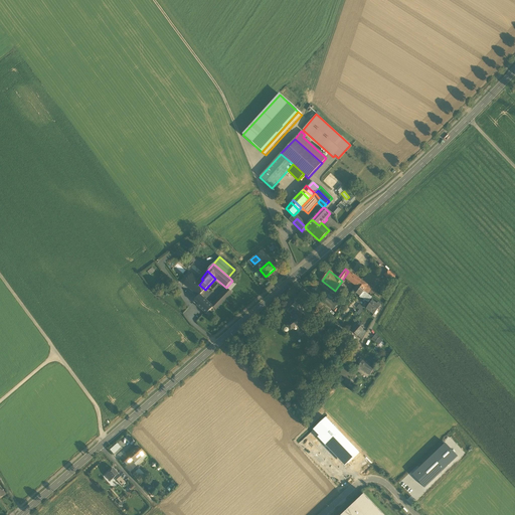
[(384,275),(391,282),(395,278),(389,271),(384,275)]
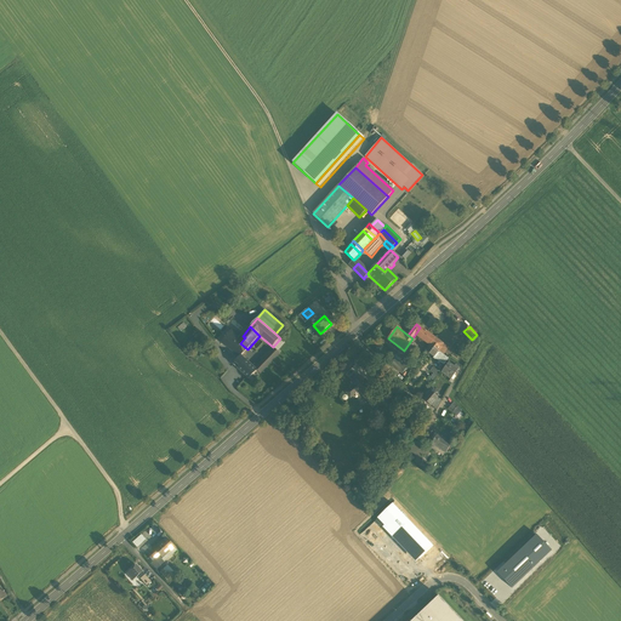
[(415,335),(429,346),(436,339),(420,328),(415,335)]
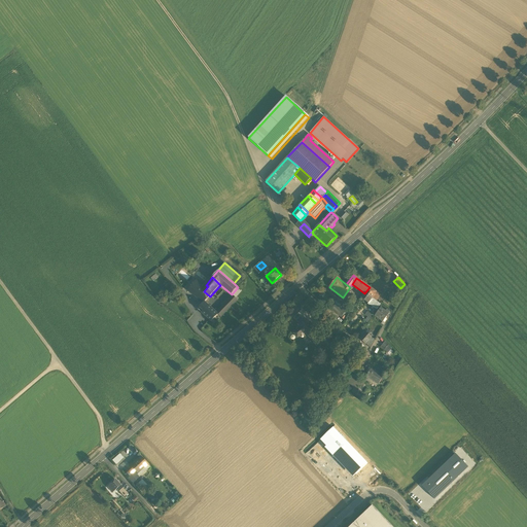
[(187,290),(203,303),(204,302),(204,303),(210,296),(204,291),(208,286),(206,285),(205,285),(198,280),(187,290)]
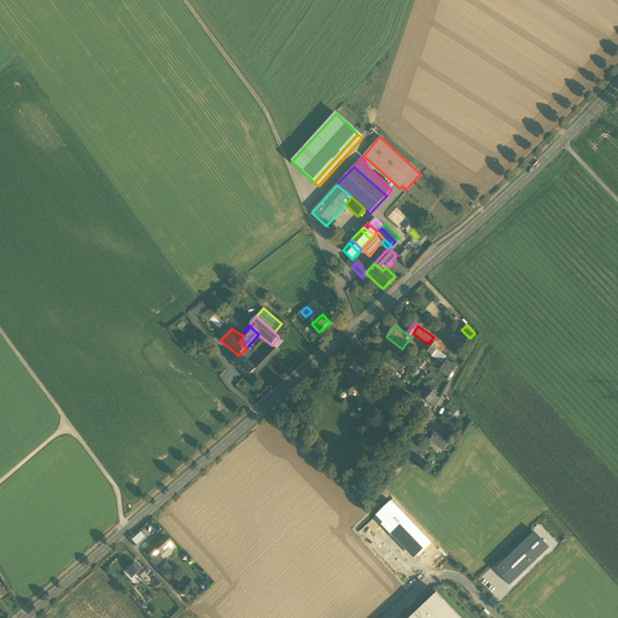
[(273,348),(255,367),(256,368),(256,369),(258,372),(279,351),(277,349),(284,340),(279,337),(272,345),(273,348)]
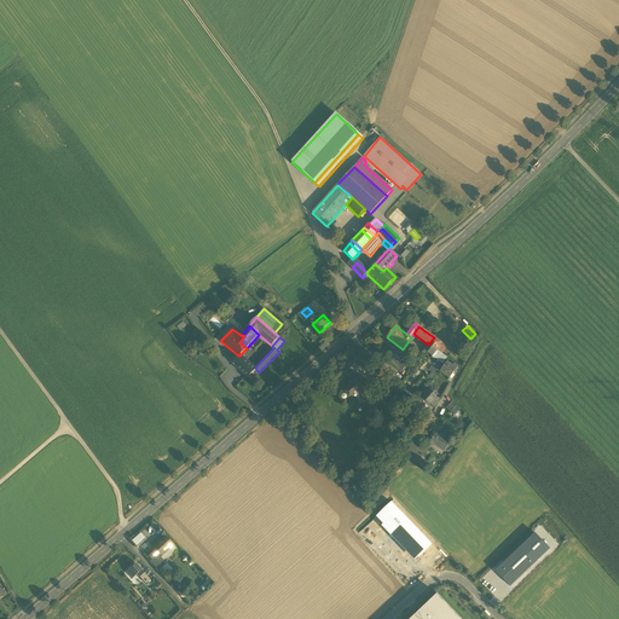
[(428,345),(437,351),(443,343),(434,337),(428,345)]
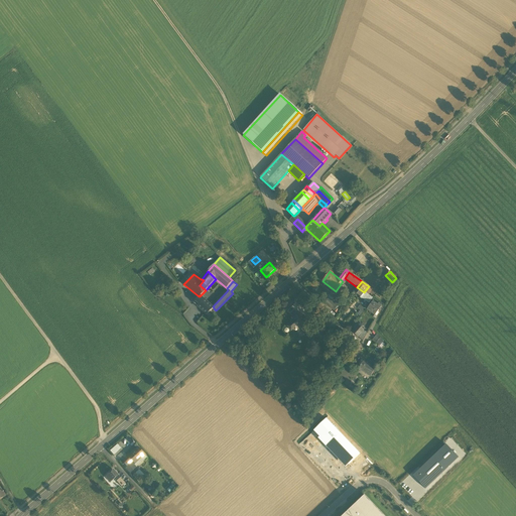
[(373,289),(369,286),(364,292),(368,295),(373,289)]
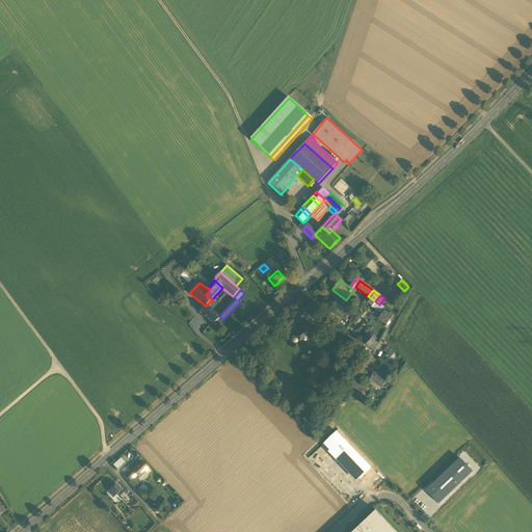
[(384,308),(379,304),(375,301),(368,296),(365,300),(380,313),(383,308),(384,308)]
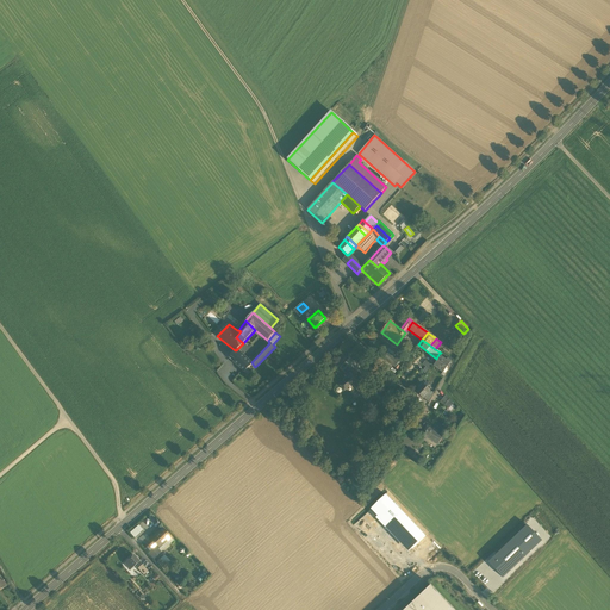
[(229,358),(234,362),(242,355),(236,350),(236,349),(235,350),(229,358)]
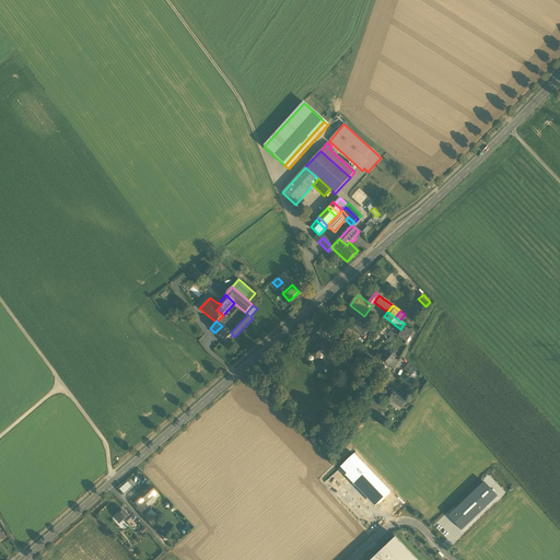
[(352,329),(363,337),(366,331),(357,324),(352,329)]
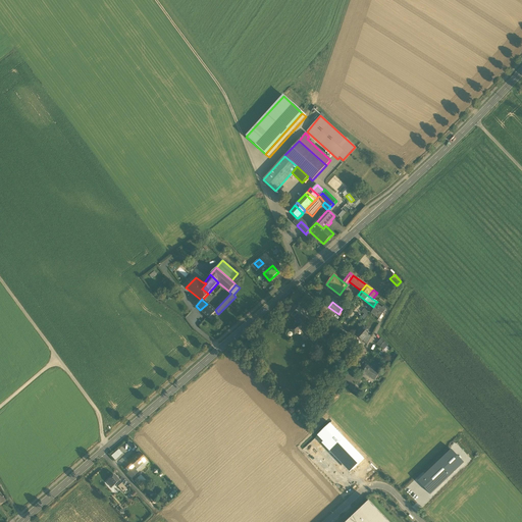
[(215,310),(207,304),(200,310),(209,318),(216,312),(216,311),(215,310)]
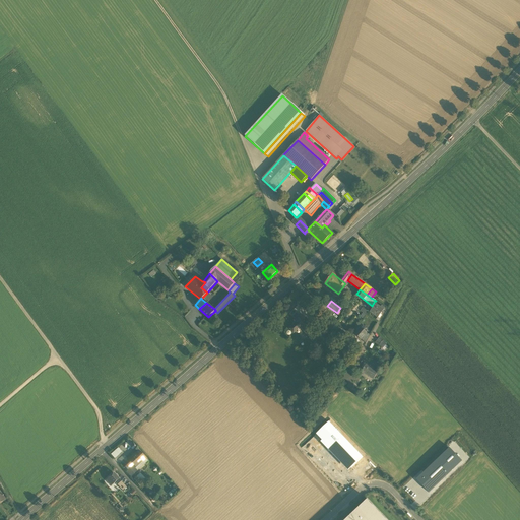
[(371,312),(378,317),(383,310),(376,305),(371,312)]
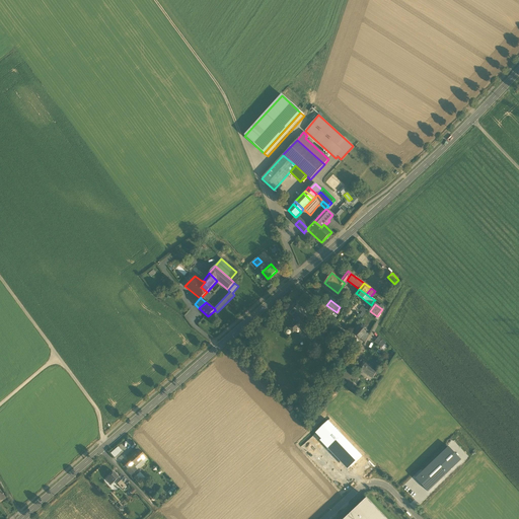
[(300,326),(309,338),(315,331),(312,328),(315,326),(310,320),(307,322),(300,314),(294,319),(296,322),(292,326),(296,330),(300,326)]
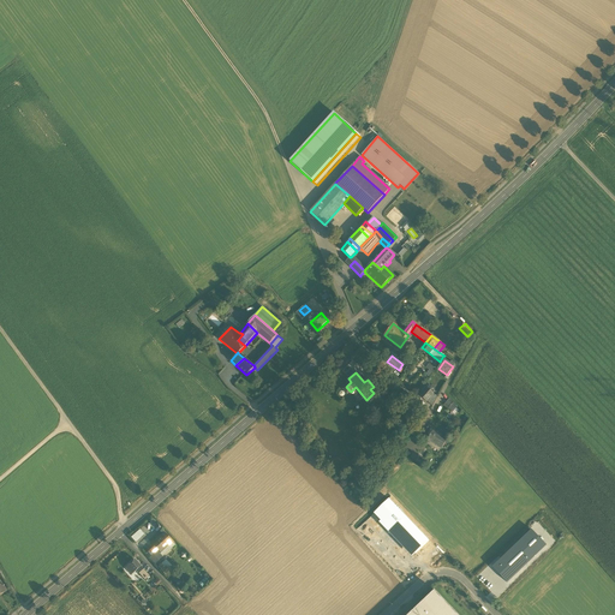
[(427,401),(429,402),(431,399),(433,400),(436,395),(428,388),(421,396),(427,401)]
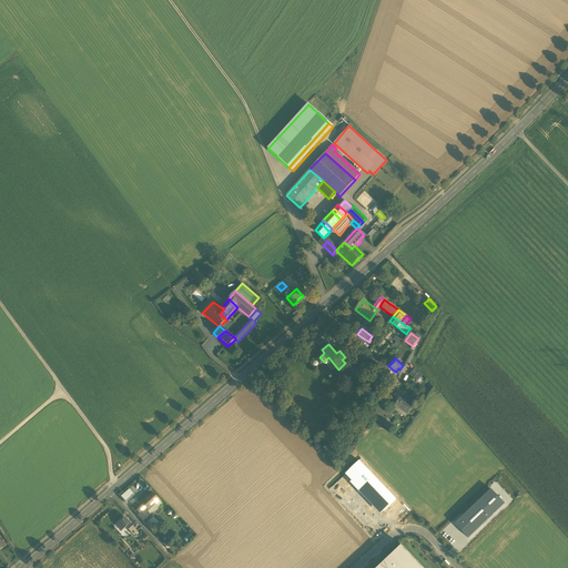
[(415,368),(409,374),(417,381),(423,375),(415,368)]
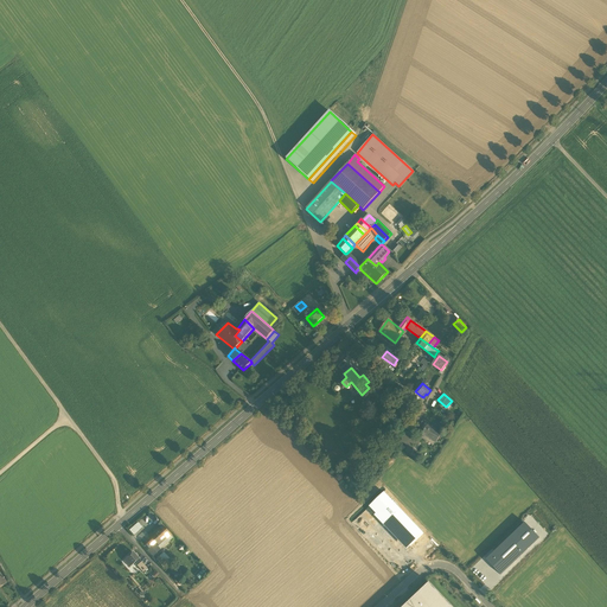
[(422,434),(436,443),(441,434),(427,425),(423,430),(425,430),(422,434)]
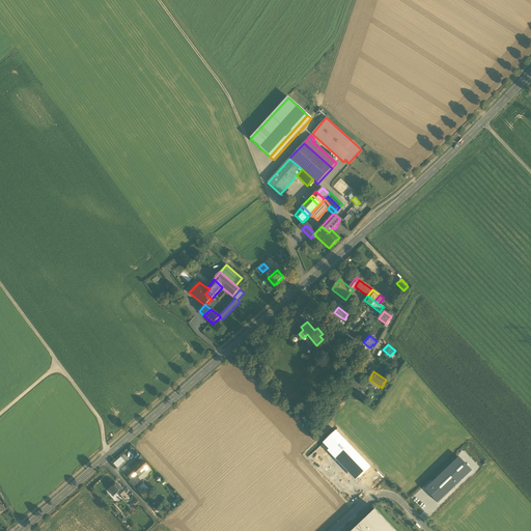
[(357,379),(351,387),(356,390),(359,384),(361,382),(357,379)]
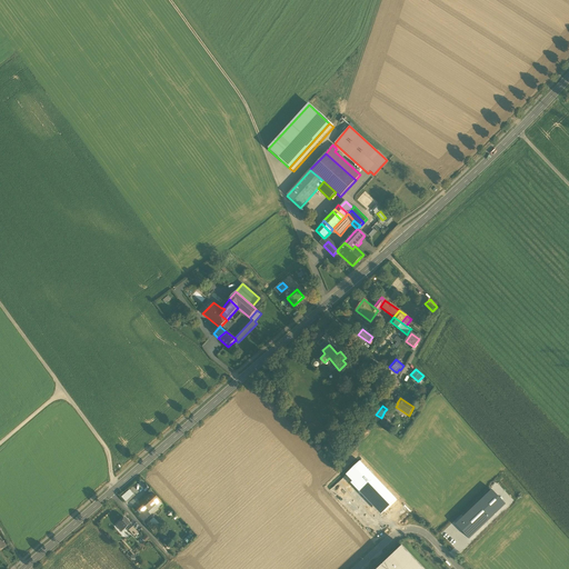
[(409,416),(396,407),(393,410),(407,419),(409,416)]
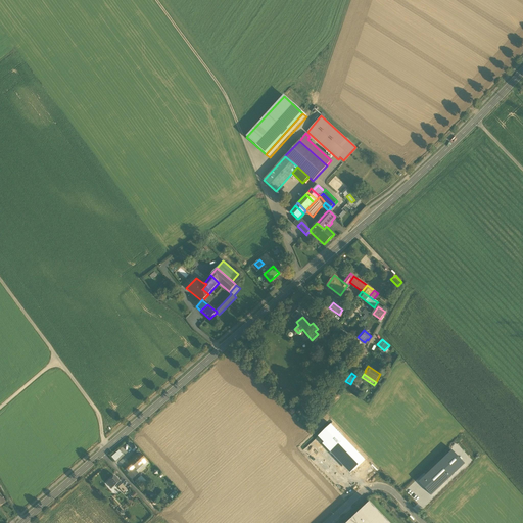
[(359,381),(353,378),(350,384),(349,384),(350,385),(354,387),(359,381)]
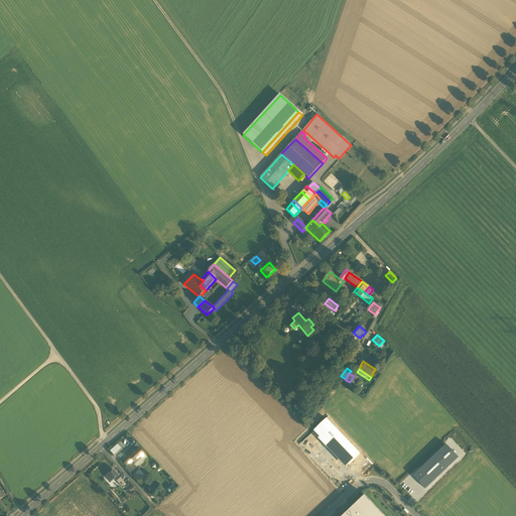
[(315,429),(349,465),(360,454),(327,419),(315,429)]
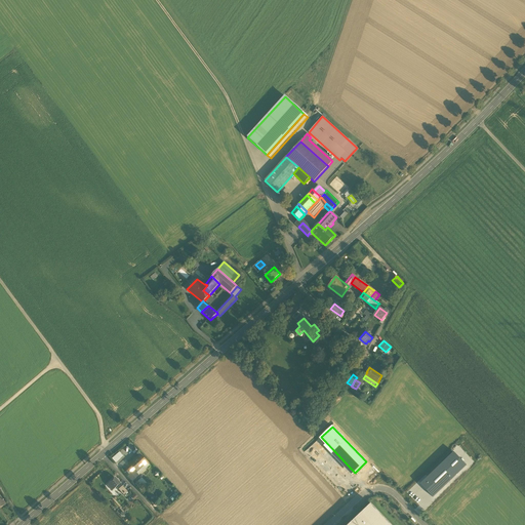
[(324,446),(352,476),(355,473),(321,437),(319,439),(325,445),(324,446)]
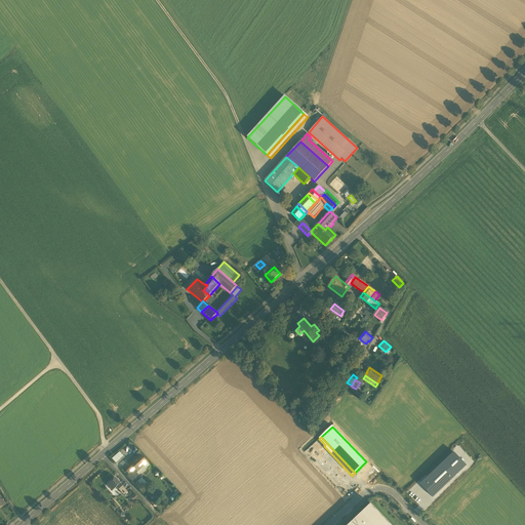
[(120,451),(113,458),(117,462),(124,455),(120,451)]
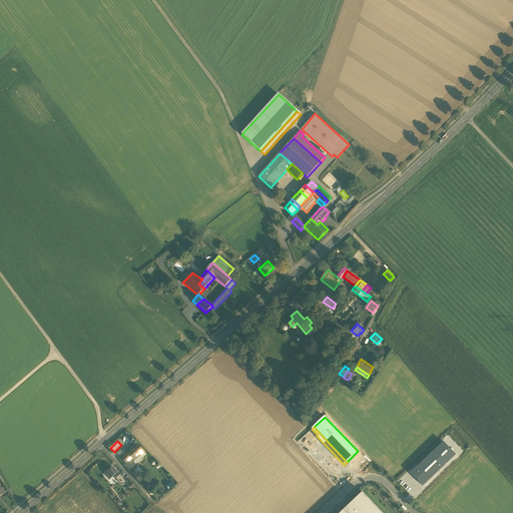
[(443,442),(411,473),(423,486),(456,455),(443,442)]
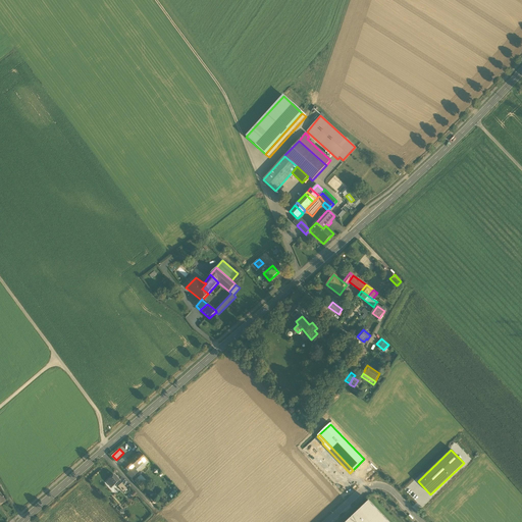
[(134,467),(136,469),(146,460),(140,453),(129,462),(131,464),(134,467)]
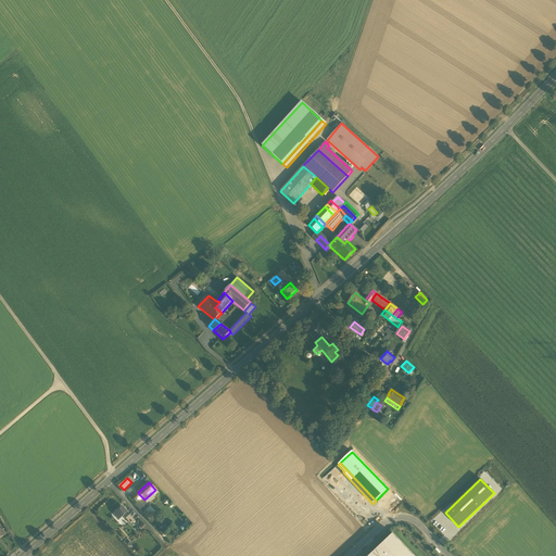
[(142,498),(142,497),(139,494),(133,501),(136,505),(139,502),(142,498)]
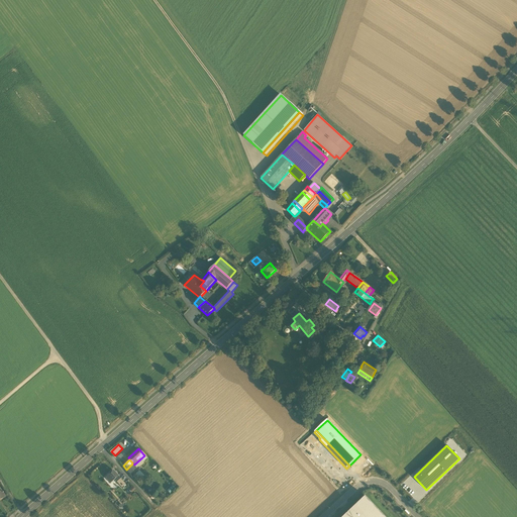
[(105,478),(110,484),(118,477),(113,471),(105,478)]
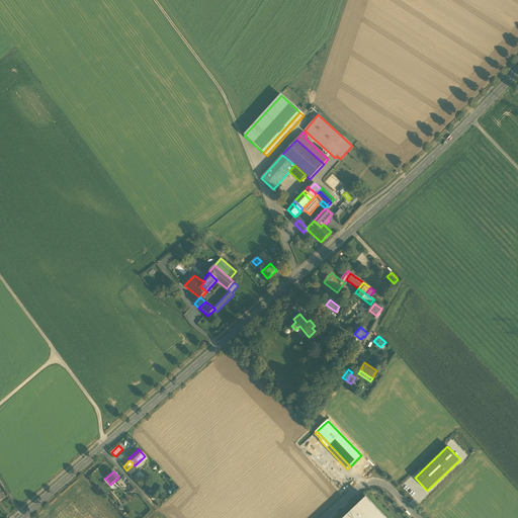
[(147,479),(140,471),(134,477),(142,484),(147,479)]
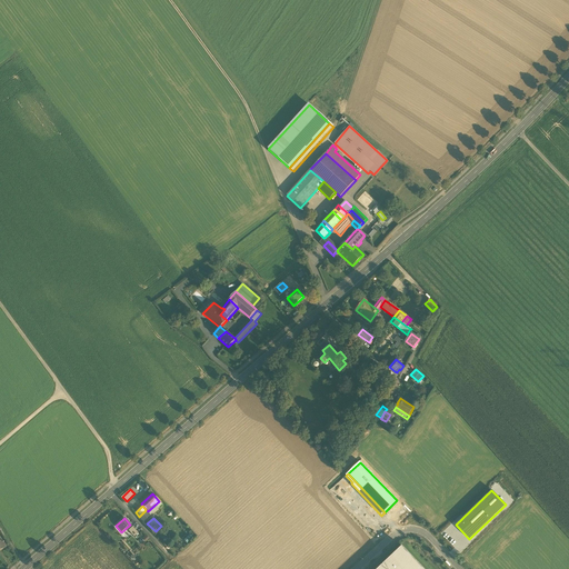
[(128,531),(133,537),(138,533),(132,527),(128,531)]
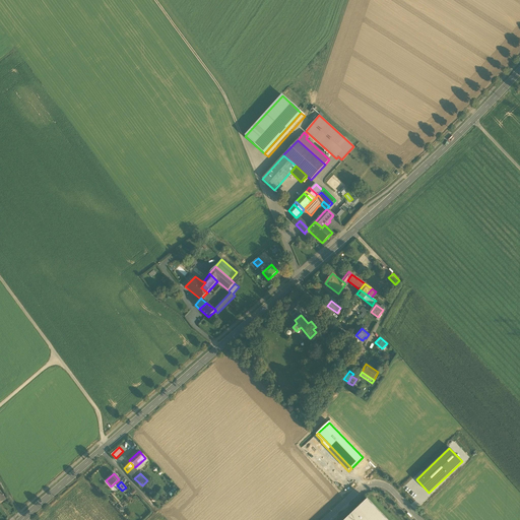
[(387,519),(368,500),(345,519),(387,519)]
